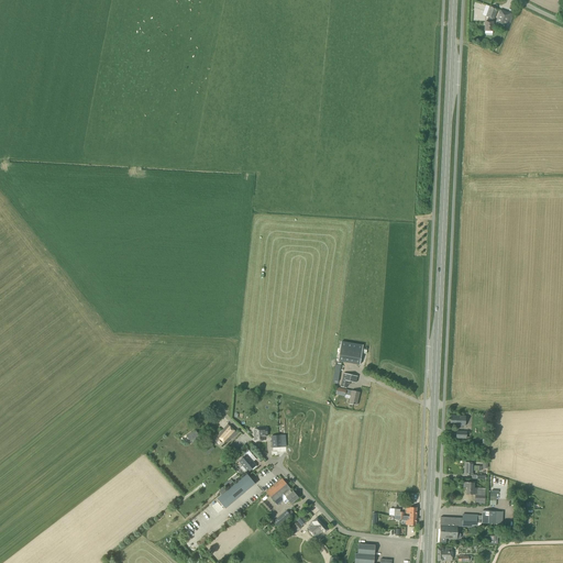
[(494,20),(497,9),(489,7),(486,17),(488,18),(488,22),(485,22),(485,31),(493,31),(493,23),(492,22),(493,19),(494,20)]
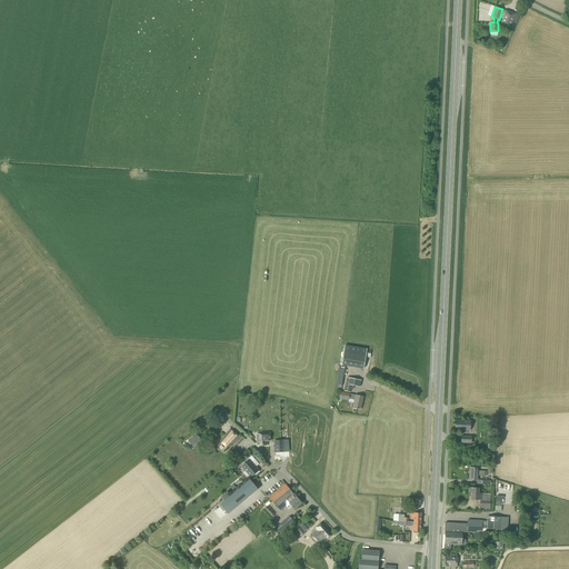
[(510,30),(516,13),(506,10),(500,26),(510,30)]
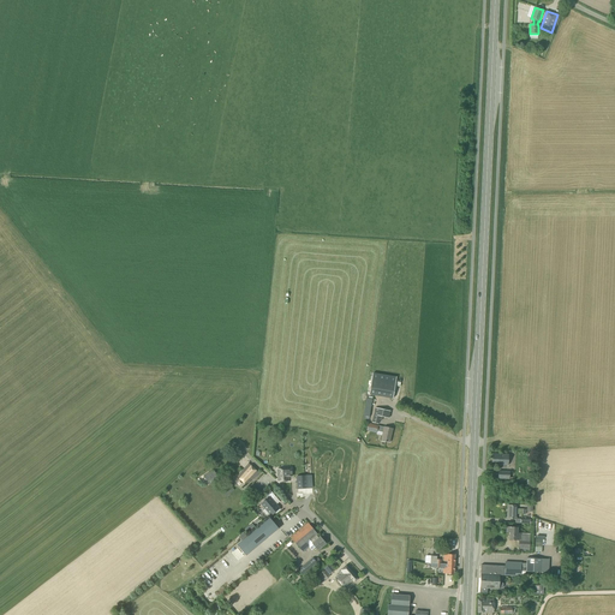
[(370,388),(369,395),(387,398),(393,399),(395,384),(371,381),(370,388)]
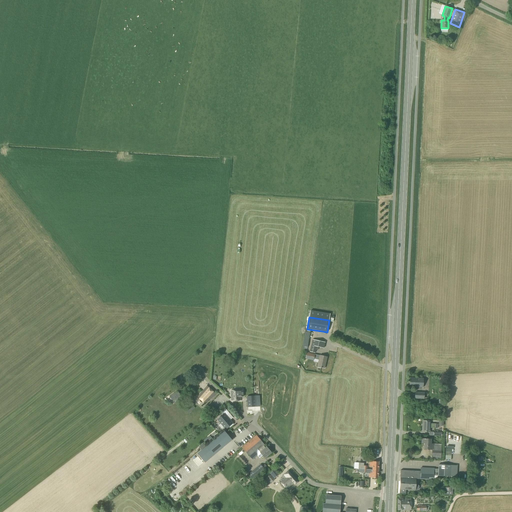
[(310,336),(311,332),(305,332),(302,349),(307,349),(309,336),(310,336)]
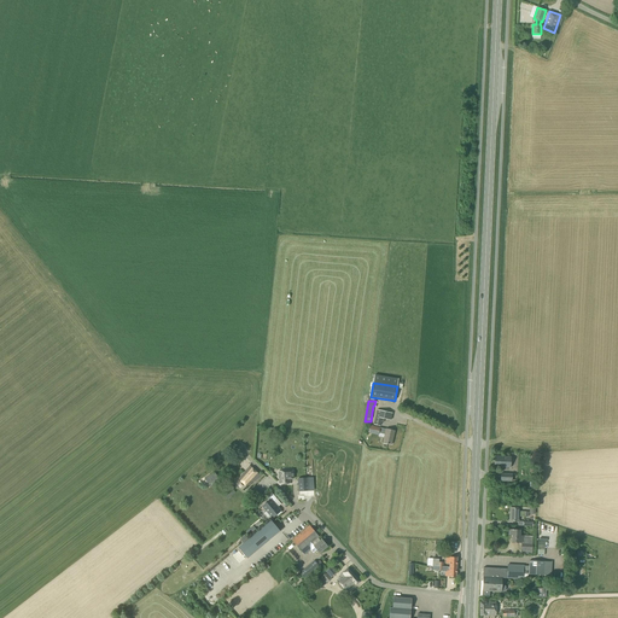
[(391,420),(392,413),(377,409),(373,425),(380,426),(382,423),(384,423),(384,419),(391,420)]
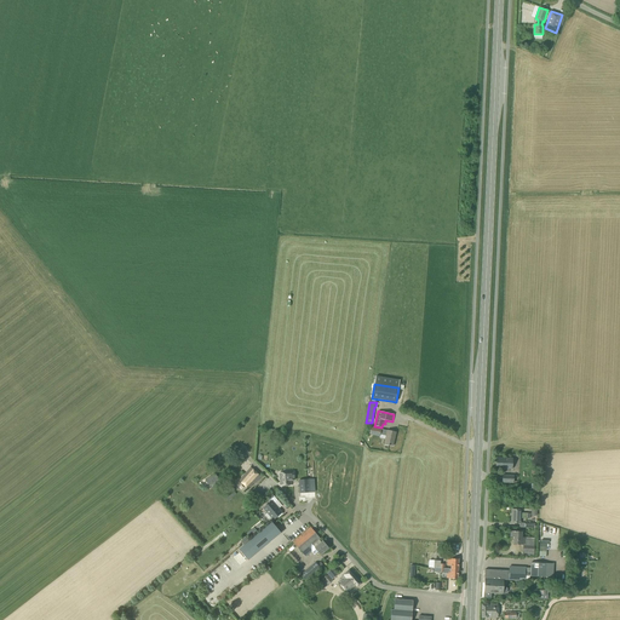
[(392,446),(396,432),(388,431),(382,429),(371,426),(369,435),(379,437),(380,435),(386,436),(384,445),(392,446)]
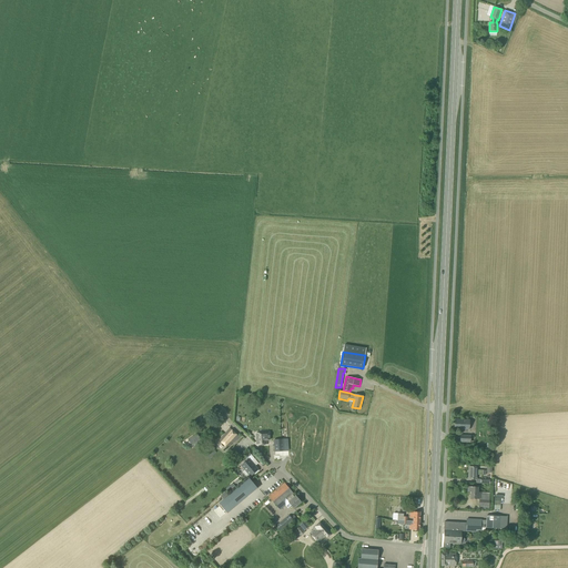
[(469,430),(469,421),(455,419),(454,429),(469,430)]
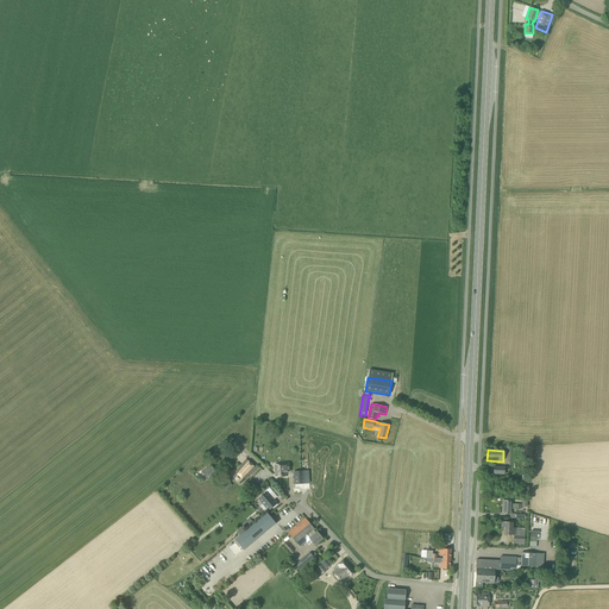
[(252,473),(256,469),(246,459),(234,472),(244,481),(251,472),(252,473)]
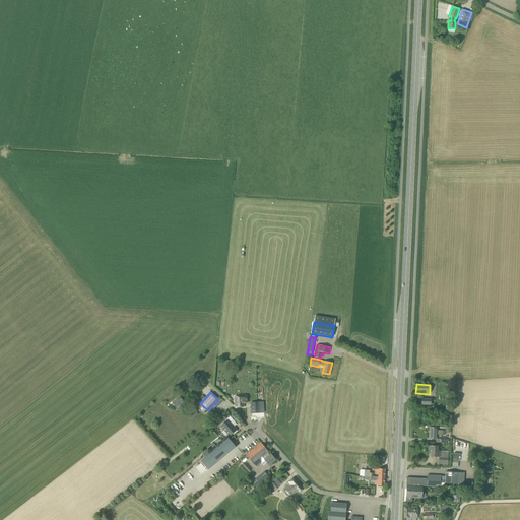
[(235,407),(245,407),(244,403),(246,403),(246,396),(234,397),(235,407)]
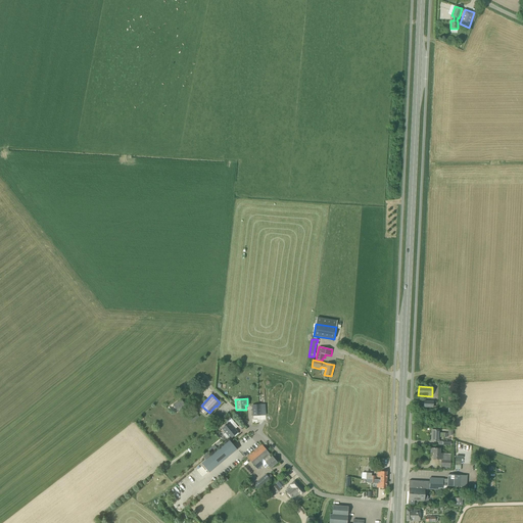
[(178,413),(186,407),(180,399),(173,406),(178,413)]
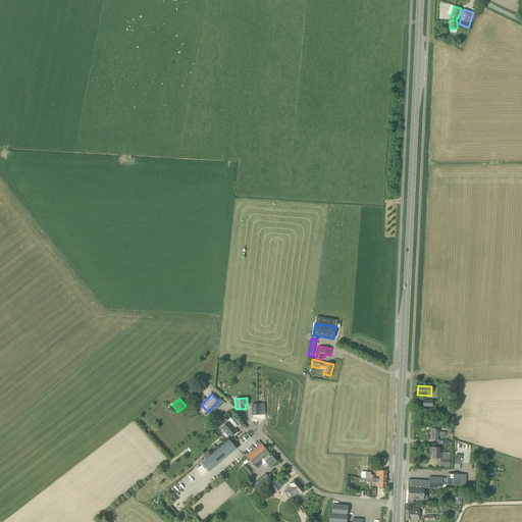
[(252,415),(260,415),(260,404),(252,404),(252,415)]
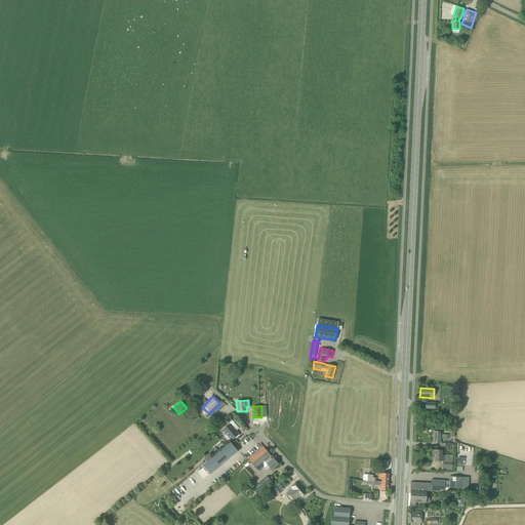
[(196,421),(199,417),(198,415),(199,414),(194,409),(189,414),(194,418),(193,419),(196,421)]
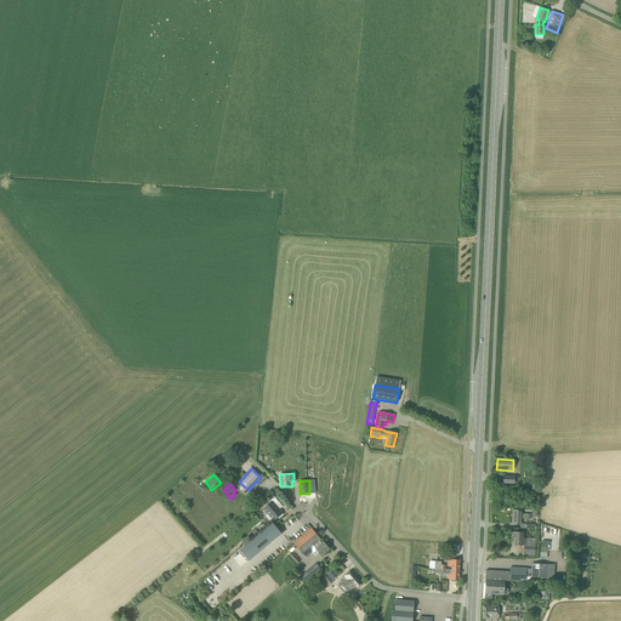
[(278,501),(274,496),(271,500),(272,502),(262,510),(273,522),(278,518),(279,518),(283,516),(283,514),(274,505),(278,501)]
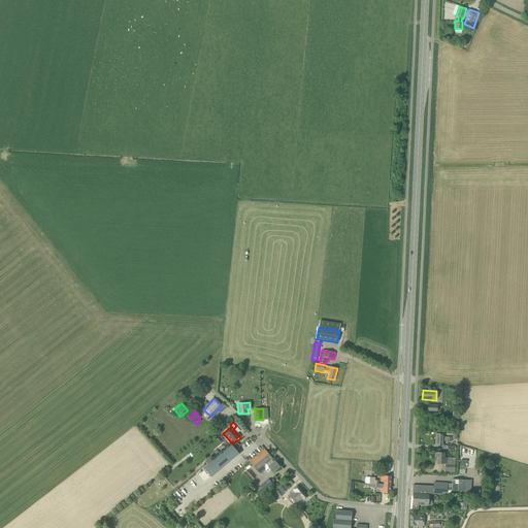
[(451,441),(452,437),(443,437),(443,434),(435,434),(435,446),(443,446),(443,441),(451,441)]
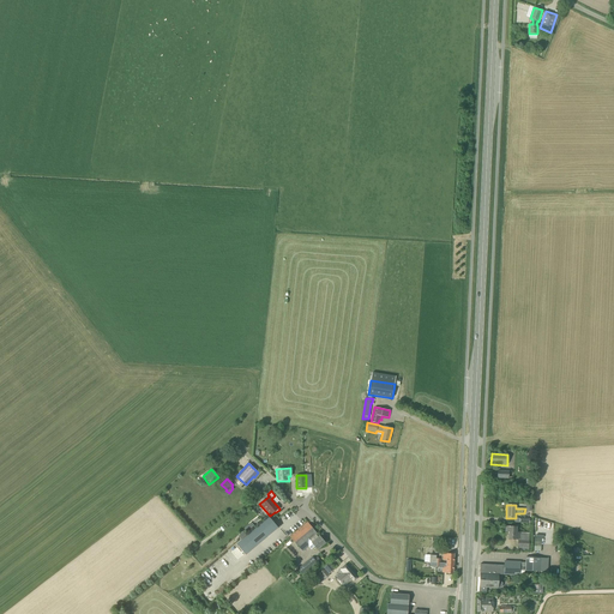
[(259,543),(278,528),(269,517),(251,533),(259,543)]
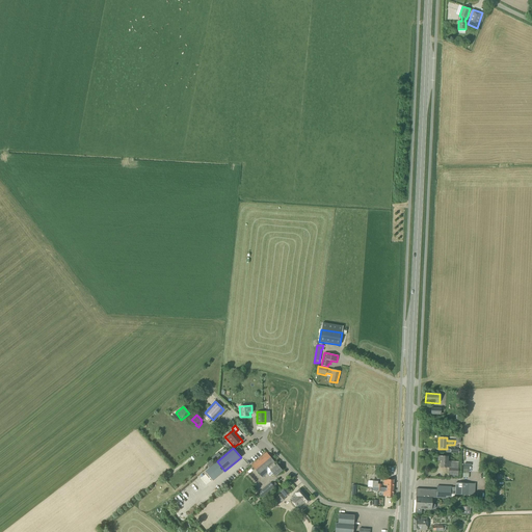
[(275,466),(273,463),(274,462),(266,452),(251,466),(262,478),(267,473),(269,476),(272,473),(275,476),(282,471),(276,464),(275,466)]
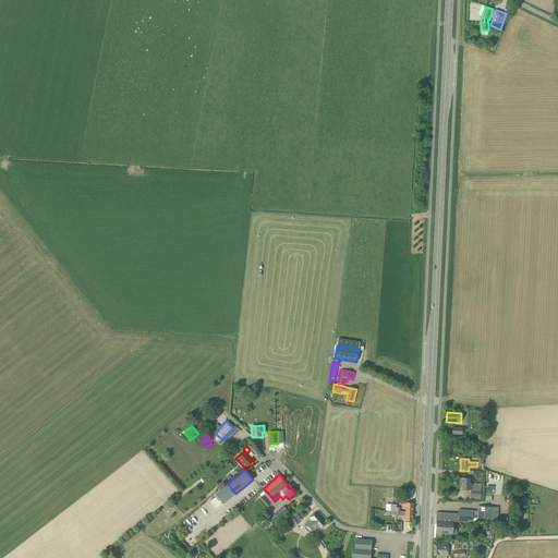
[(471,484),(470,484),(470,478),(460,478),(459,483),(462,484),(462,490),(471,490),(470,496),(481,497),(481,484),(471,484)]
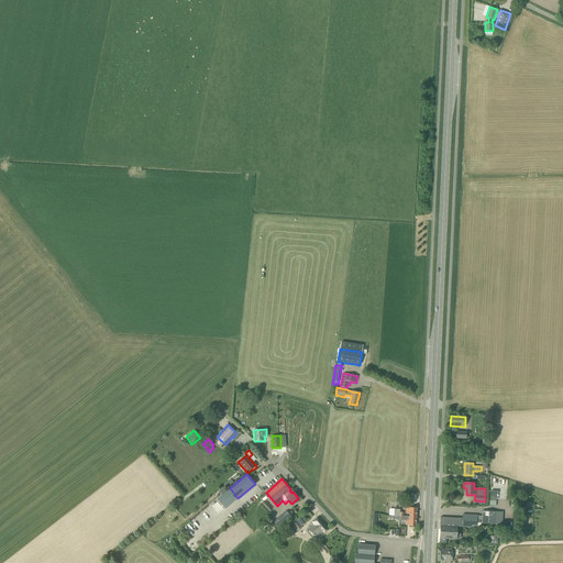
[(220,499),(223,505),(233,499),(230,493),(220,499)]
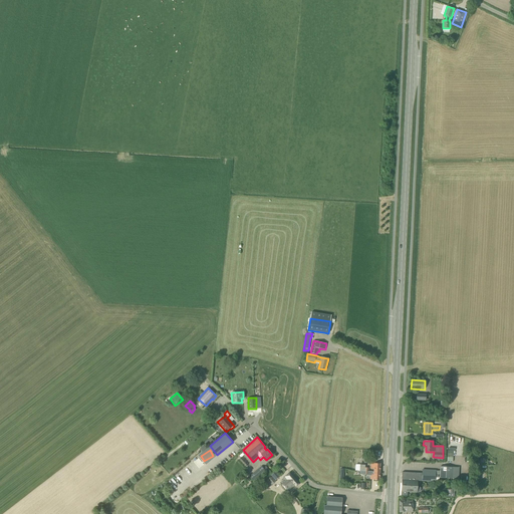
[(189,462),(198,473),(206,466),(197,455),(189,462)]
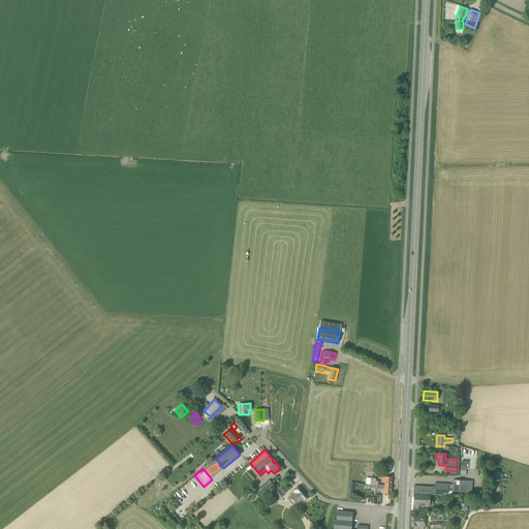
[(384,486),(391,486),(392,477),(385,477),(381,477),(381,483),(384,483),(384,486)]
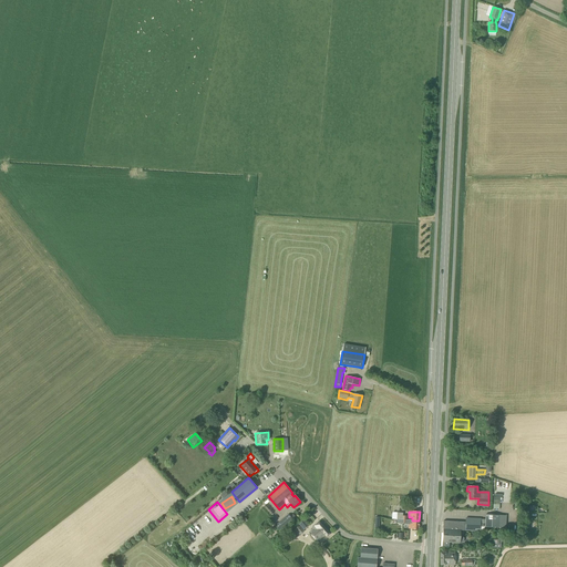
[(278,531),(292,518),(288,514),(275,526),(278,531)]
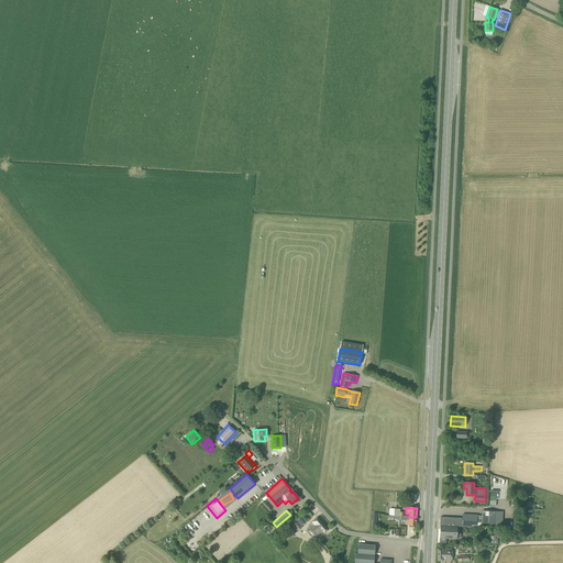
[(503,525),(503,512),(482,510),(481,516),(477,516),(462,515),(462,519),(440,518),(439,543),(445,543),(446,539),(456,540),(456,539),(460,539),(461,538),(461,534),(460,533),(457,533),(457,527),(476,528),(476,523),(503,525)]
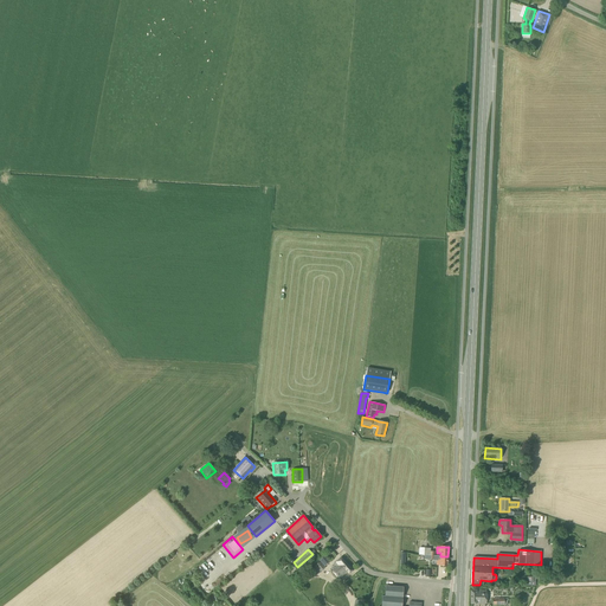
[(440,556),(436,555),(436,556),(424,555),(424,559),(437,560),(436,566),(440,566),(446,566),(447,556),(440,556)]
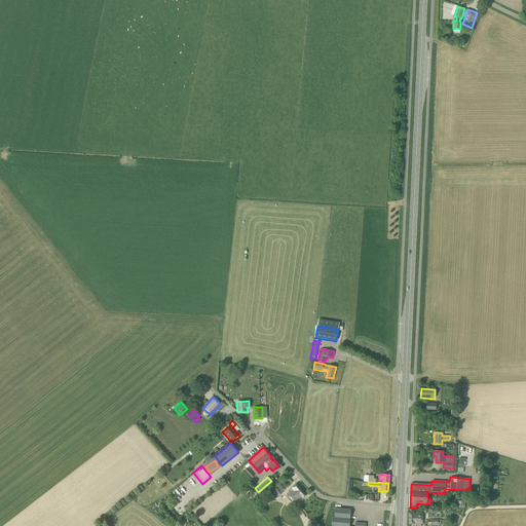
[(282,483),(277,486),(282,491),(287,488),(282,483)]
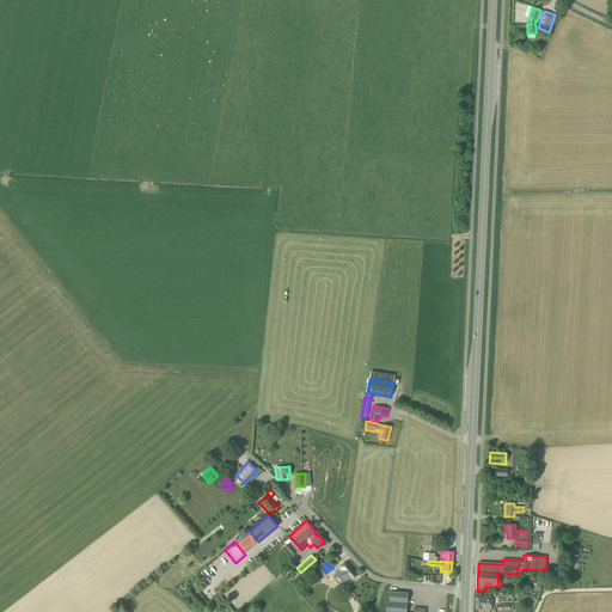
[(353,580),(356,576),(344,563),(337,570),(338,570),(334,575),(342,585),(350,577),(353,580)]
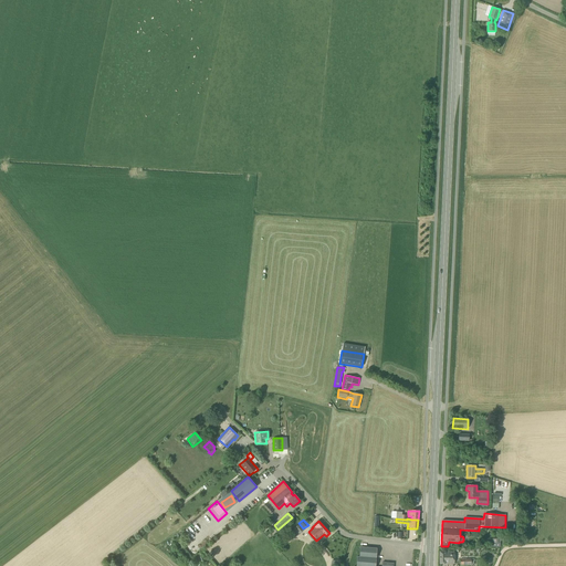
[(296,536),(304,530),(299,525),(292,531),(296,536)]
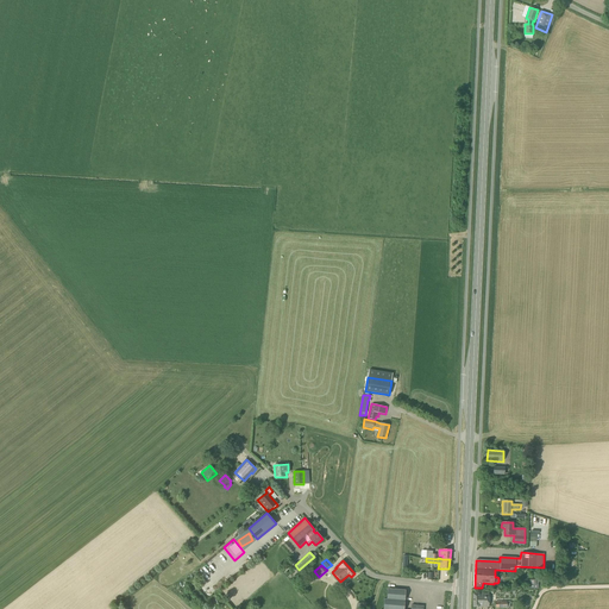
[(422,608),(424,607),(412,606),(410,608),(403,608),(405,590),(388,589),(387,600),(384,600),(383,608),(422,608)]
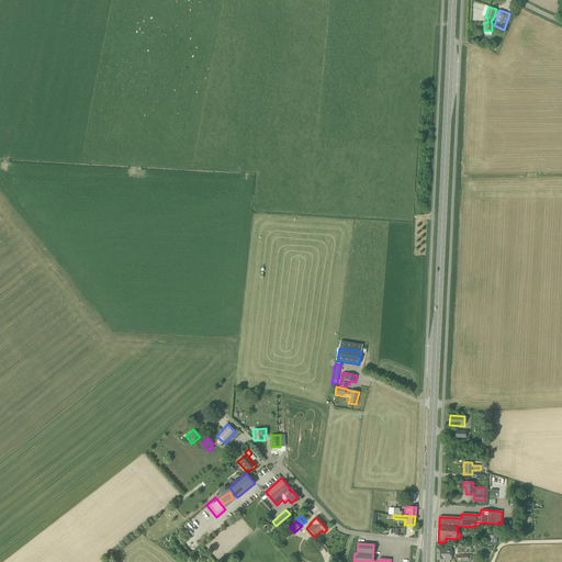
[(451,560),(451,548),(436,548),(436,560),(451,560)]
